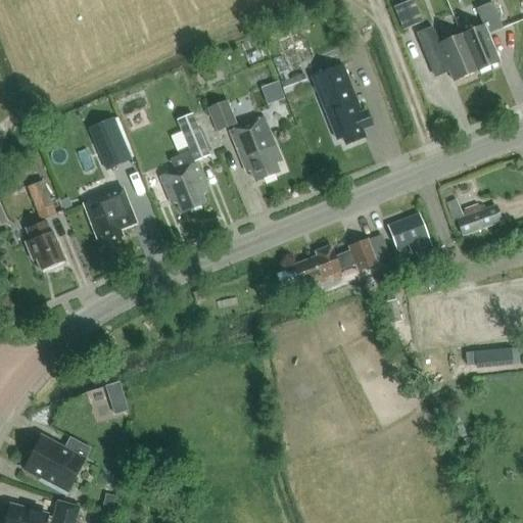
[(488,35),(504,29),(492,2),(476,9),(483,26),(462,35),(477,73),(500,62),(488,35)]
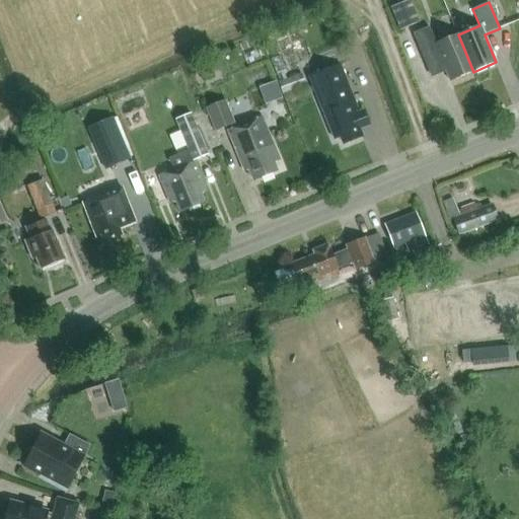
[(451,81),(473,72),(458,34),(437,44),(430,26),(414,33),(424,60),(439,54),(451,81)]
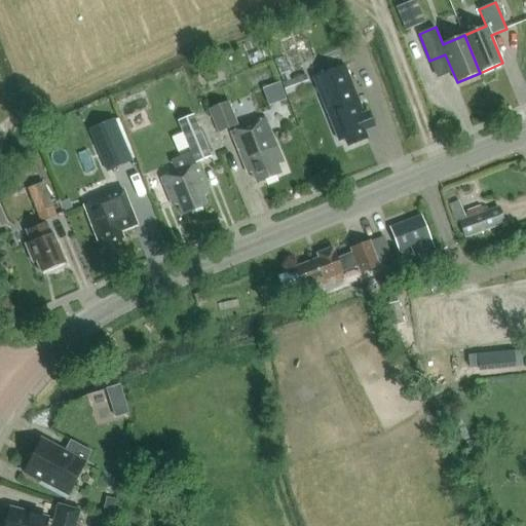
[(343,66),(312,78),(338,142),(344,139),(347,146),(366,139),(364,130),(374,127),(368,112),(363,114),(343,66)]
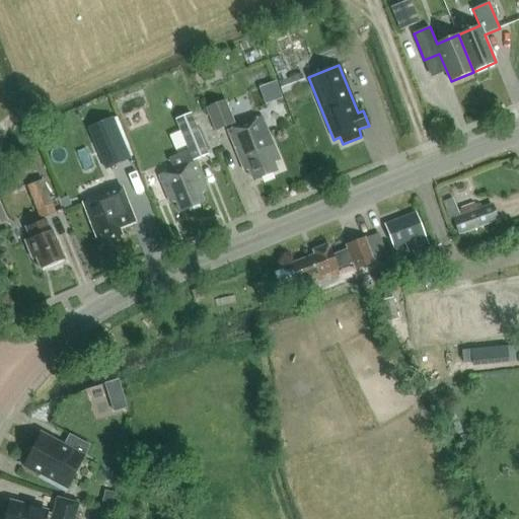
[(278,82),(282,95),(305,86),(301,73),(278,82)]
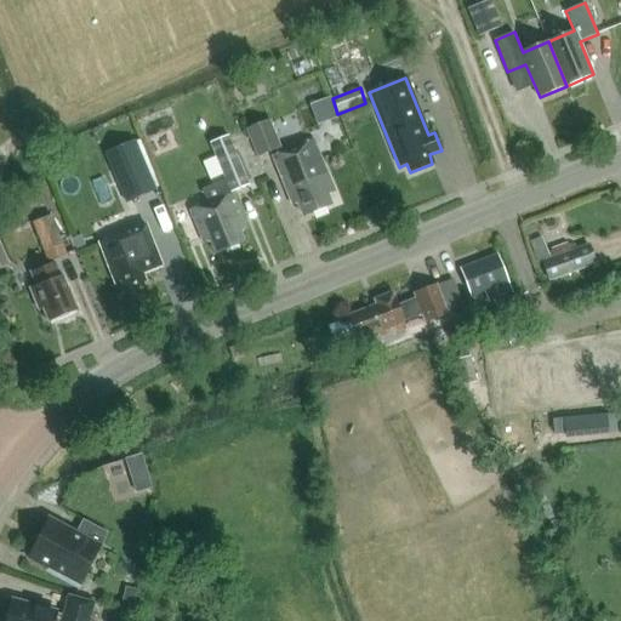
[(269,120),(245,130),(257,158),(281,148),(269,120)]
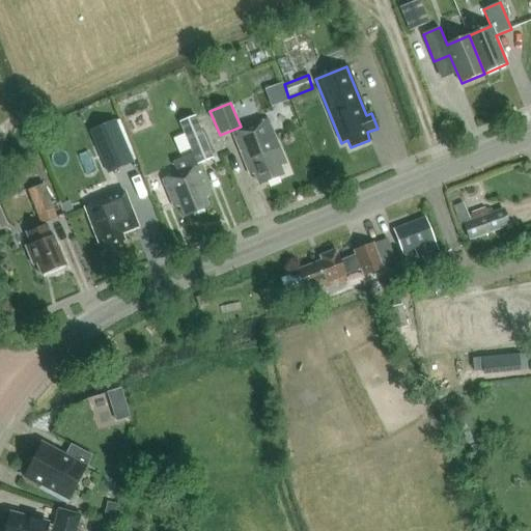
[(213,158),(200,127),(195,116),(180,122),(193,154),(173,162),(177,173),(163,179),(174,207),(180,204),(185,216),(207,206),(204,197),(211,195),(198,164),(213,158)]
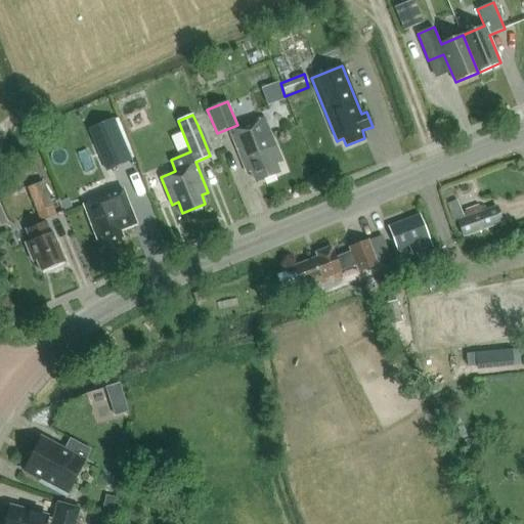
[(281,162),(270,134),(263,117),(230,131),(247,172),(252,170),(256,181),(279,172),(275,164),(281,162)]
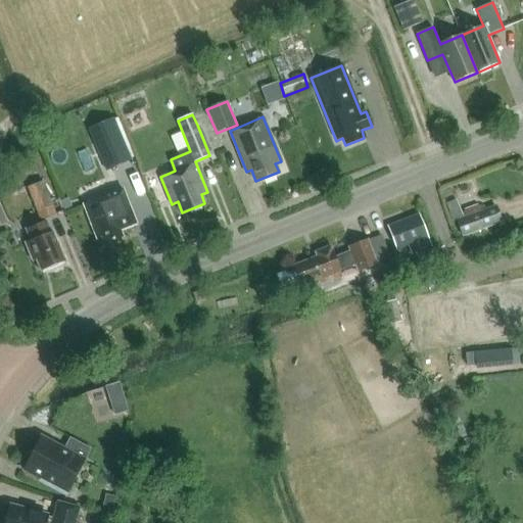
[(131,160),(113,120),(88,130),(105,171),(131,160)]
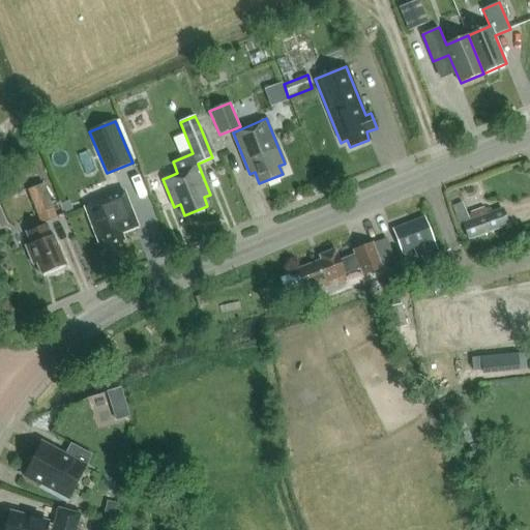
[(39,224),(56,217),(43,184),(27,190),(39,224)]
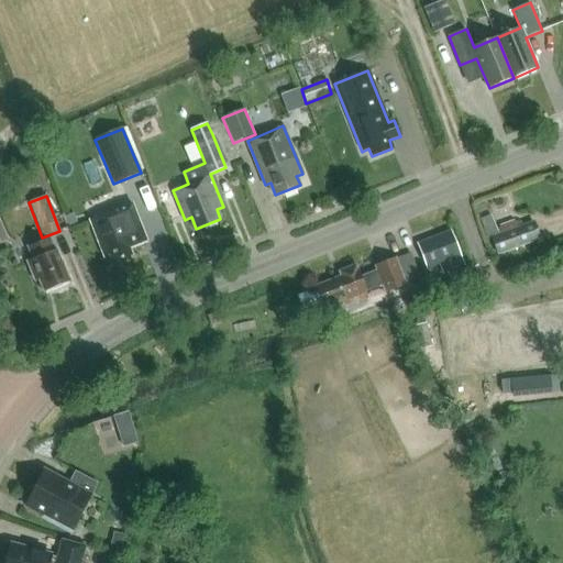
[(140,221),(133,206),(118,211),(118,210),(90,221),(105,257),(110,255),(113,264),(132,256),(129,247),(146,241),(140,221)]
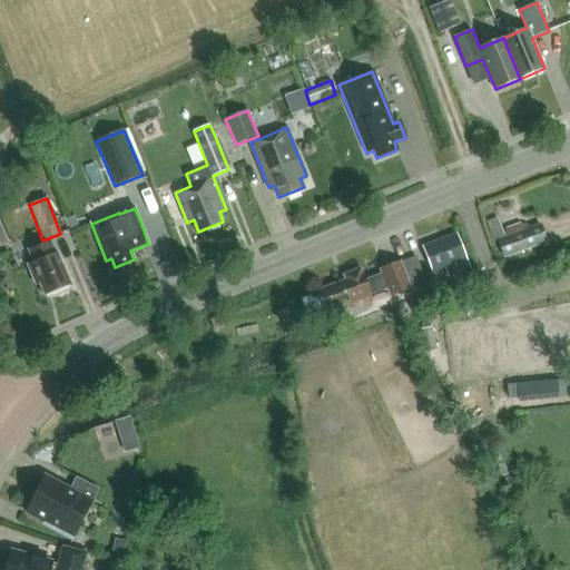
[(497,239),(503,258),(547,243),(540,224),(497,239)]
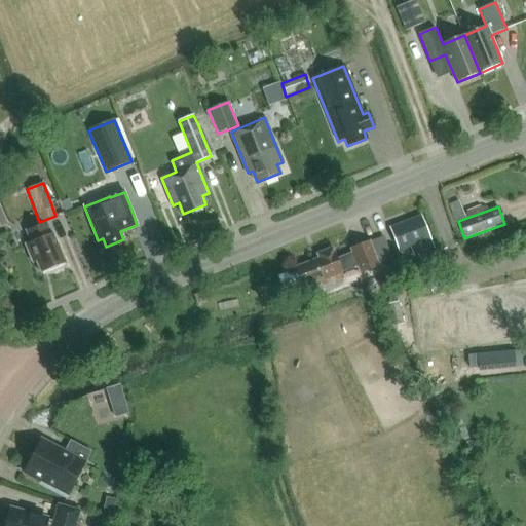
[(399,252),(409,248),(413,257),(434,249),(420,216),(389,228),(399,252)]
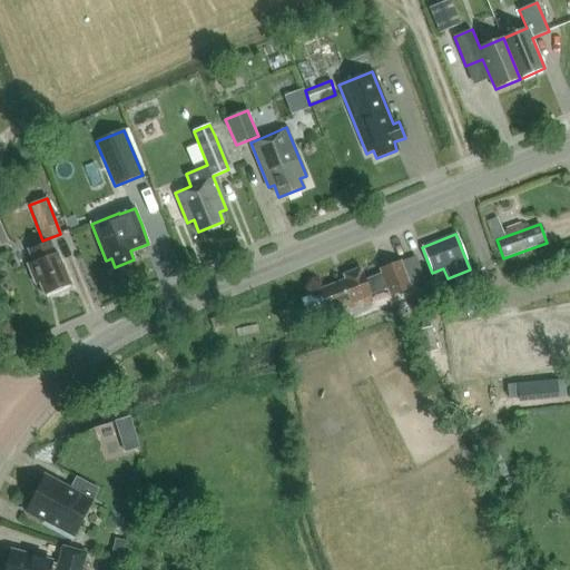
[(46,296),(71,285),(60,259),(57,254),(56,254),(50,241),(29,251),(33,263),(27,265),(36,285),(39,283),(46,296)]
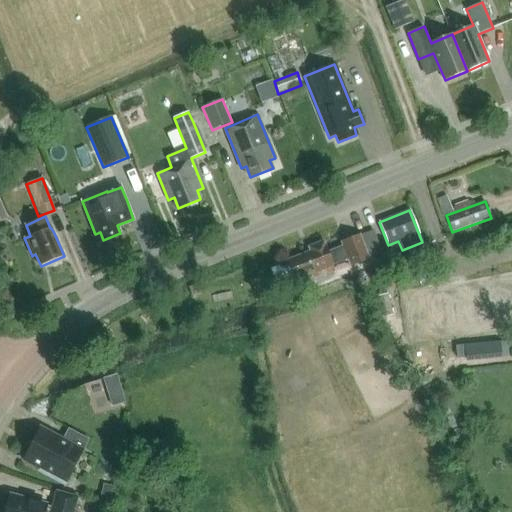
[(335,270),(333,265),(348,259),(351,266),(369,258),(359,234),(341,241),(343,245),(327,251),(323,242),(309,247),(311,252),(289,261),(296,279),(312,272),(315,278),(335,270)]
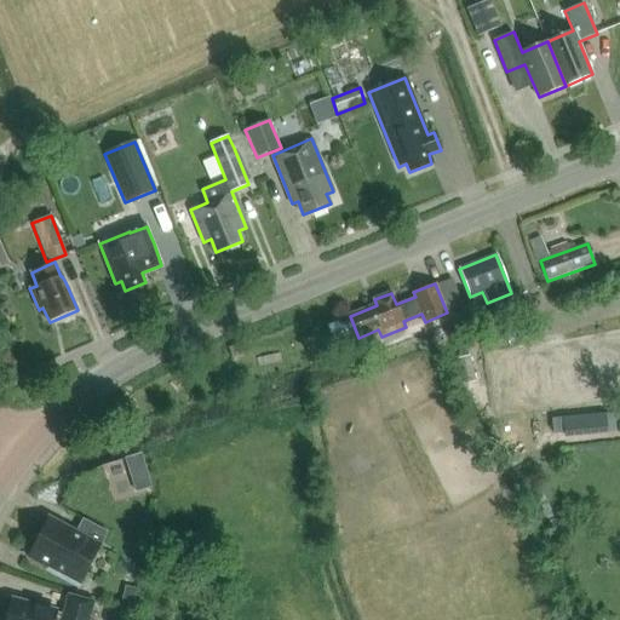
[(606,405),(566,408),(569,435),(608,430),(606,405)]
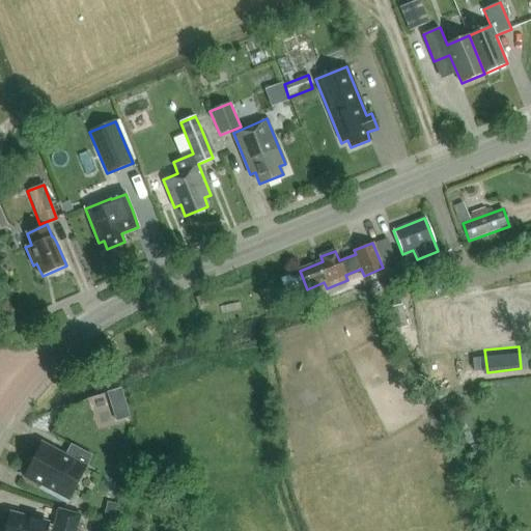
[(71,445),(64,456),(40,445),(24,478),(42,487),(40,491),(68,505),(87,468),(86,468),(91,456),(71,445)]
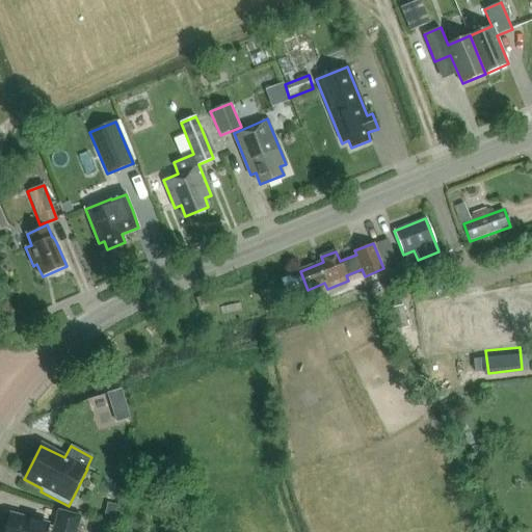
[(53,528),(50,527),(50,526),(8,514),(3,531),(76,531),(80,515),(57,510),(53,528)]
